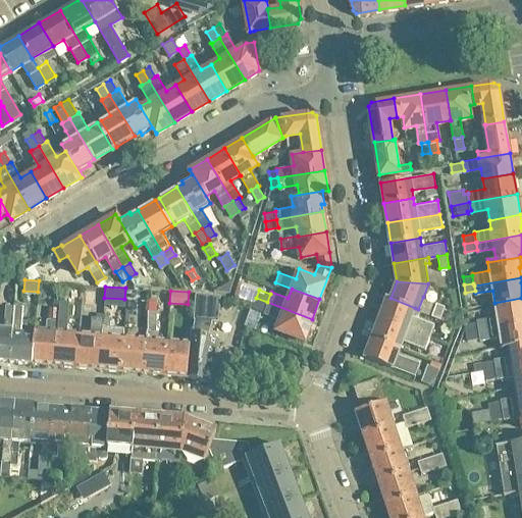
[(265,309),(267,302),(256,298),(235,291),(232,298),(254,305),(256,306),(265,309)]
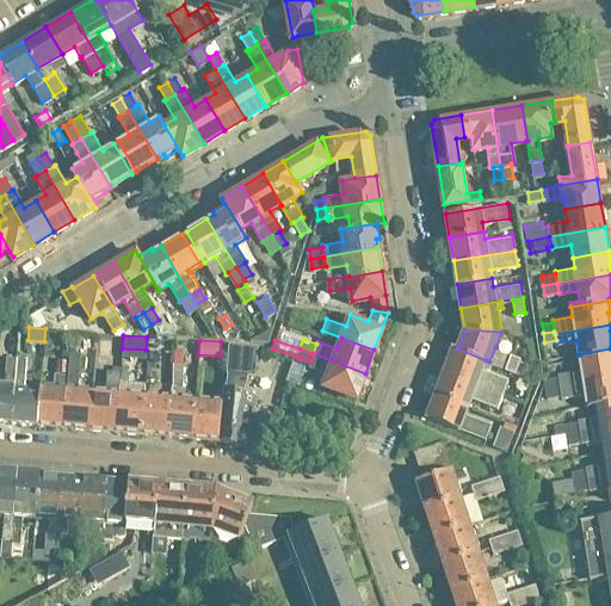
[(261,358),(263,346),(229,342),(226,369),(224,369),(222,397),(218,438),(242,445),(257,394),(246,390),(248,372),(255,373),(257,358),(261,358)]
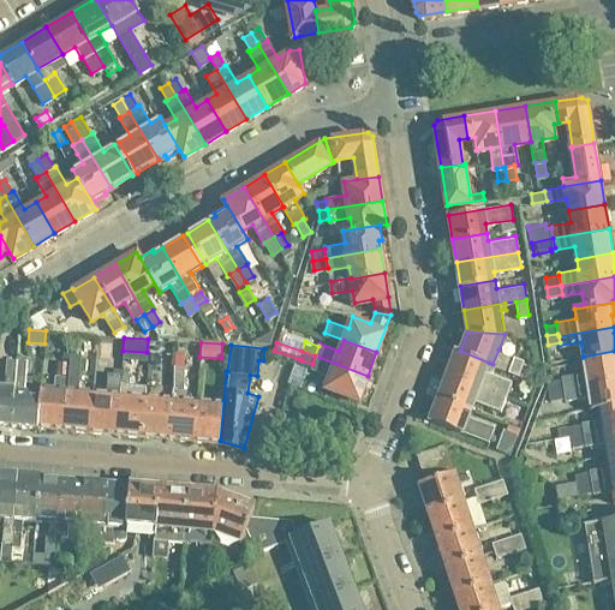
[(512,380),(485,370),(489,363),(460,351),(455,348),(447,372),(506,395),(512,380)]
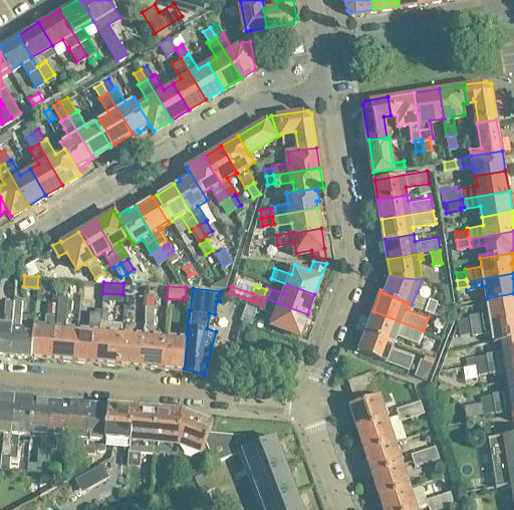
[(474,321),(513,314),(513,293),(487,298),(489,308),(472,311),(474,321)]
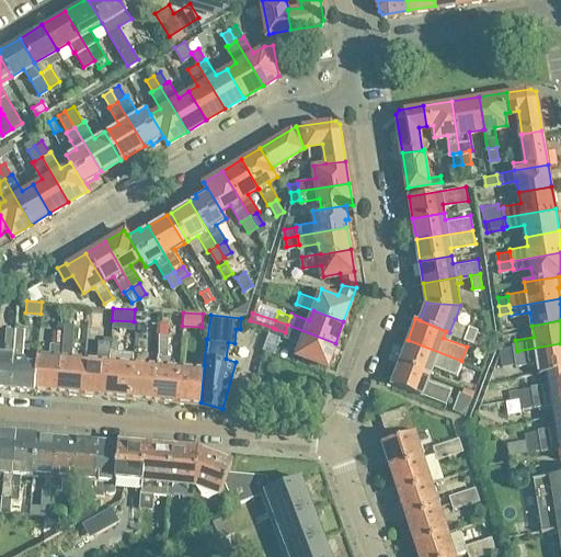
[(81,393),(84,355),(71,354),(73,324),(65,324),(63,342),(58,390),(81,393)]
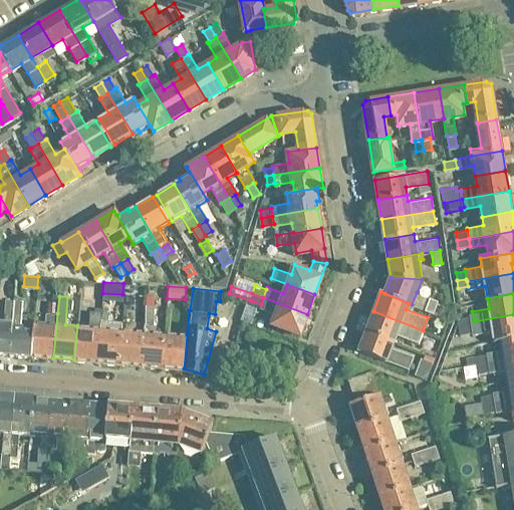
[(0,352),(9,354),(15,298),(14,298),(14,297),(5,297),(4,322),(0,321),(0,352)]
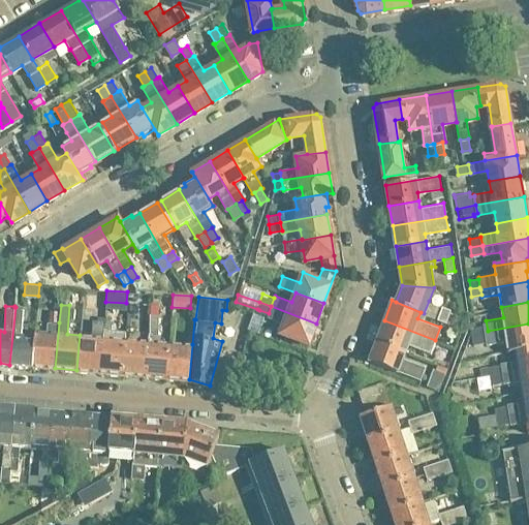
[(280,333),(309,343),(316,323),(271,306),(269,313),(268,315),(284,322),(280,333)]
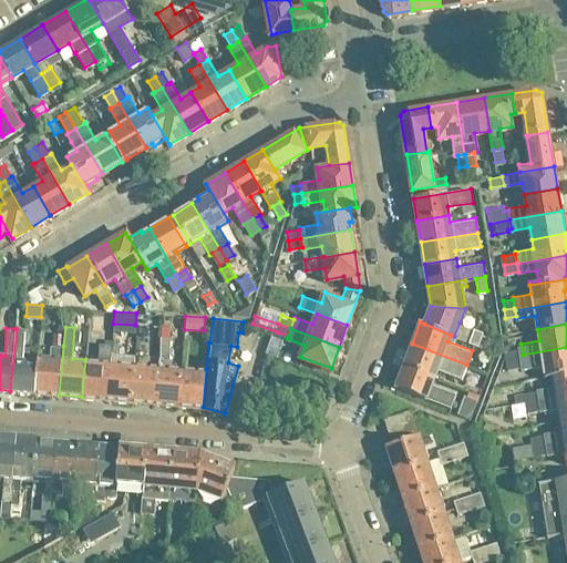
[(473,328),(468,341),(477,345),(483,331),(473,328)]
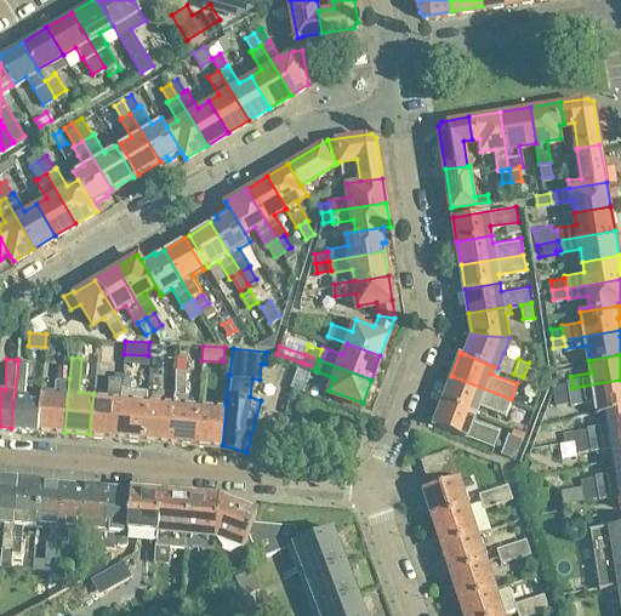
[(38,429),(41,393),(40,393),(24,392),(27,360),(18,360),(11,428),(38,429)]
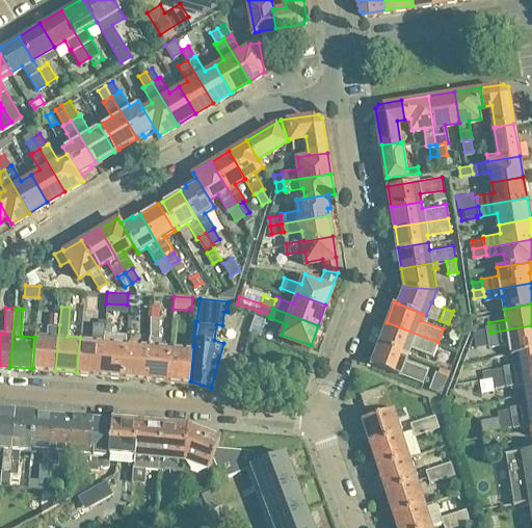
[(150,315),(150,327),(149,334),(159,334),(160,315),(150,315)]
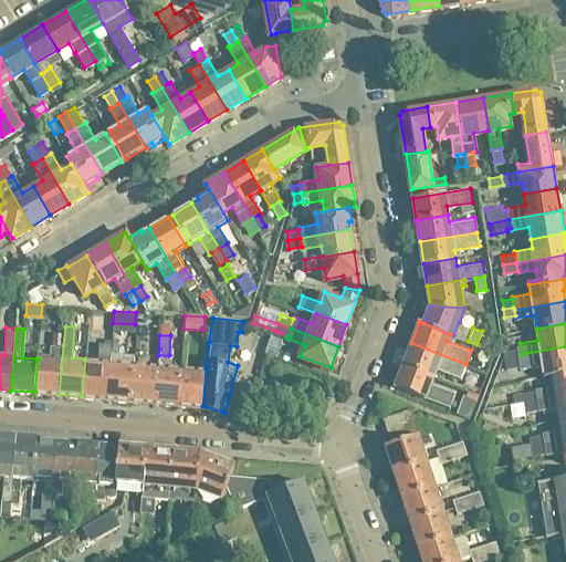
[(106,398),(112,341),(113,341),(113,336),(105,336),(104,341),(98,341),(97,360),(85,358),(82,396),(106,398)]
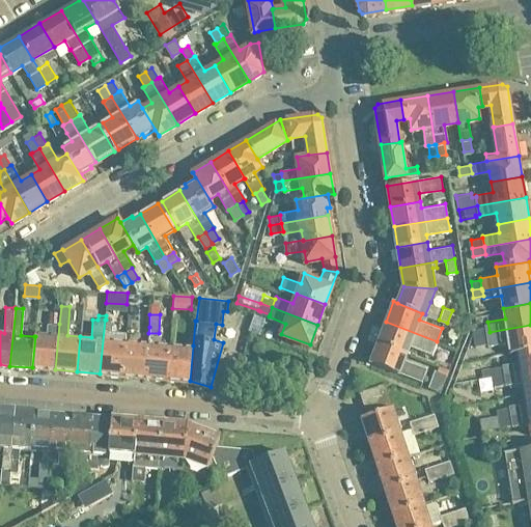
[(122,376),(126,340),(126,330),(108,330),(108,328),(111,328),(111,320),(106,320),(105,320),(100,373),(122,376)]
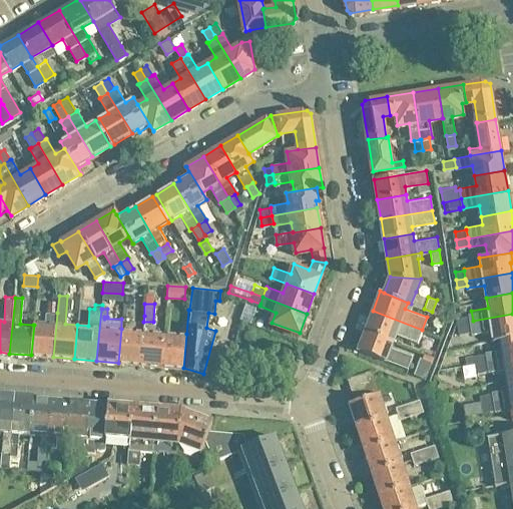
[(422,330),(373,311),(366,330),(393,340),(395,333),(418,342),(422,330)]
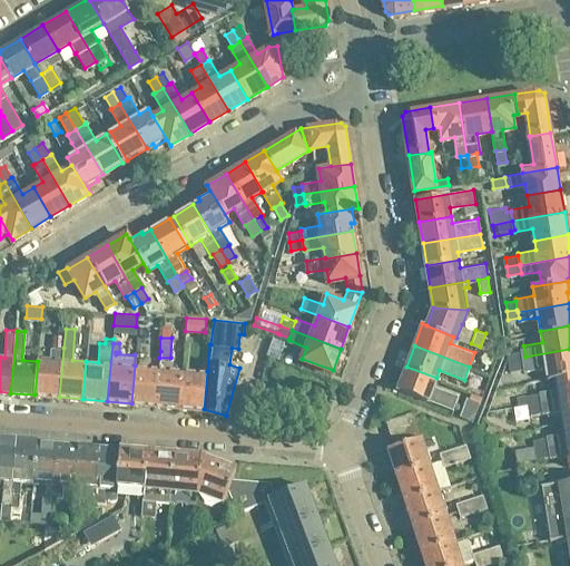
[(59,397),(64,348),(51,347),(50,359),(38,358),(37,361),(38,361),(35,394),(59,397)]
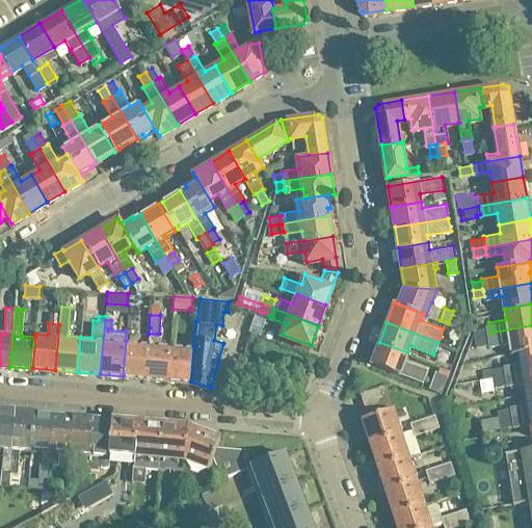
[(531,346),(531,325),(490,333),(491,343),(509,341),(511,350),(531,346)]
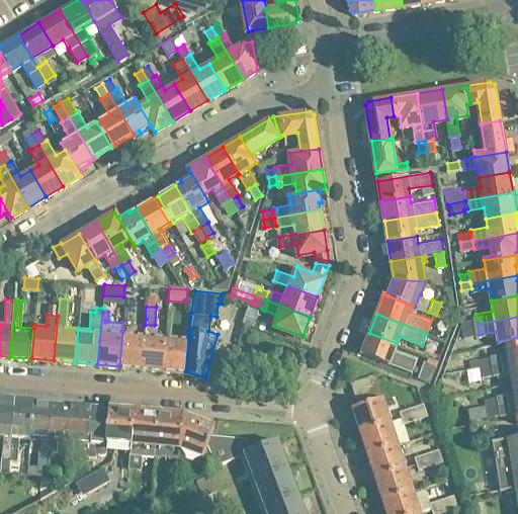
[(462,320),(461,323),(462,328),(475,326),(472,318),(462,320)]
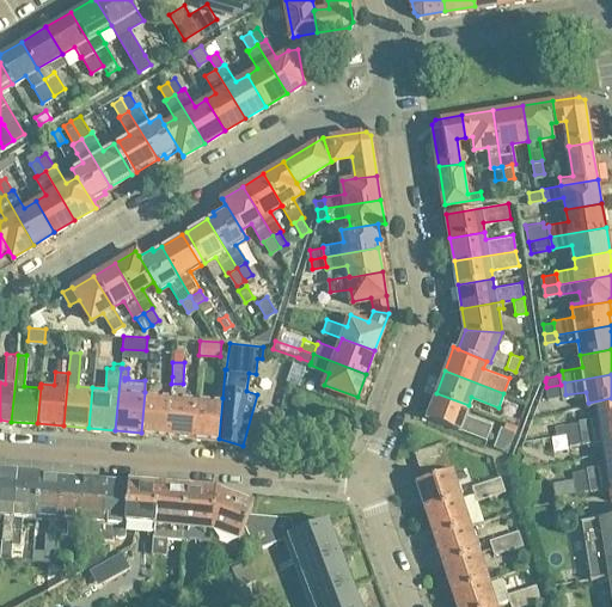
[(166,434),(170,394),(171,384),(172,376),(163,376),(160,393),(145,392),(141,433),(166,434)]
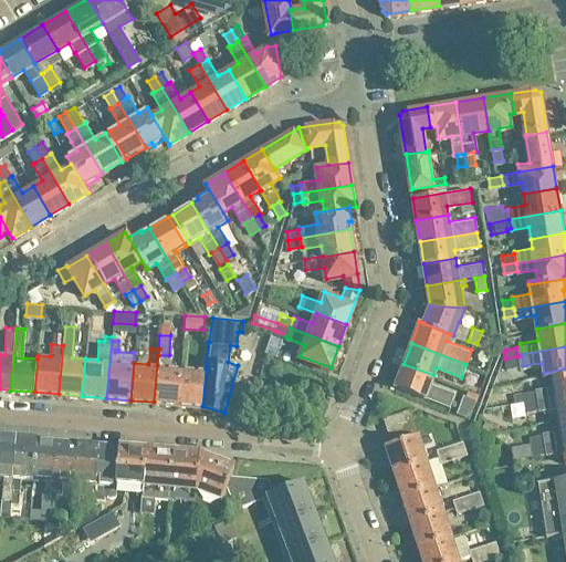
[(519,356),(505,358),(506,367),(520,365),(519,356)]
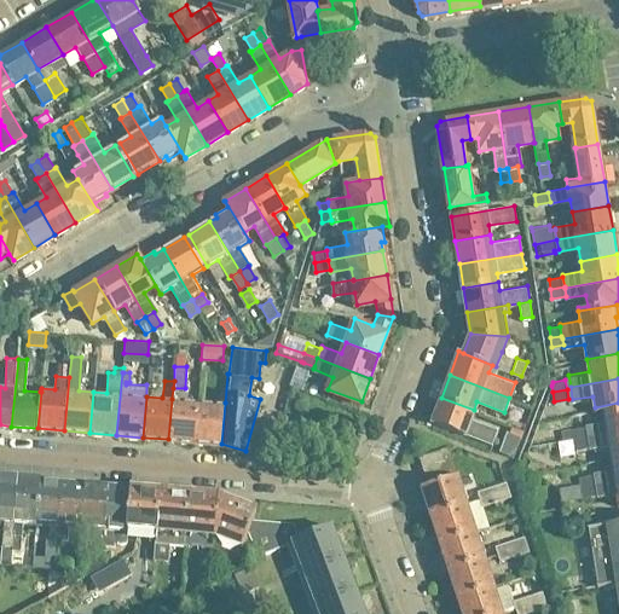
[(497,428),(470,418),(474,410),(441,398),(432,421),(491,442),(497,428)]
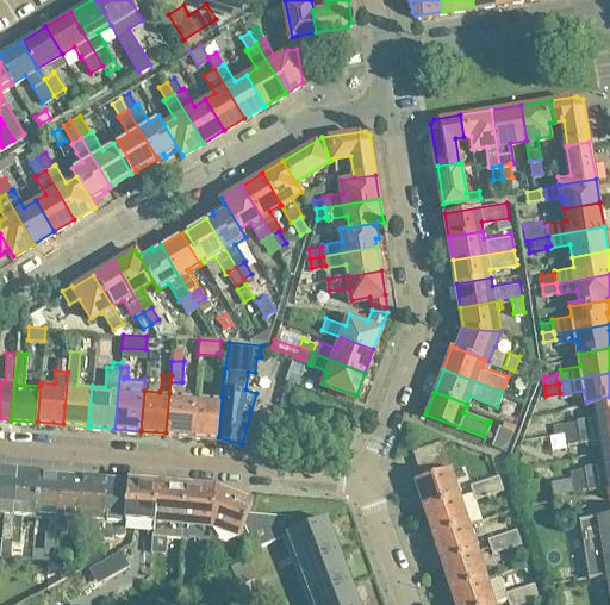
[(192,435),(195,395),(169,393),(166,432),(192,435)]
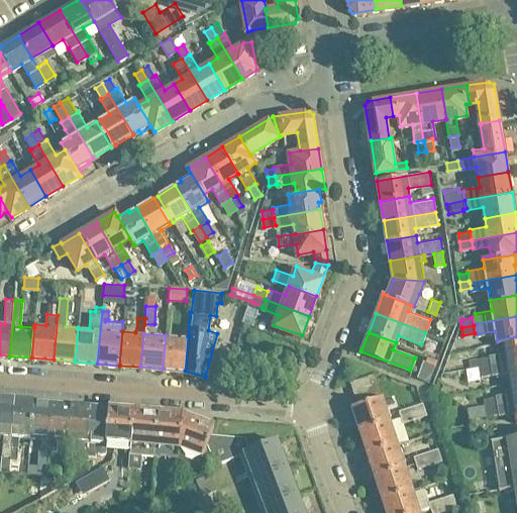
[(163,369),(184,371),(185,371),(188,336),(166,335),(163,369)]
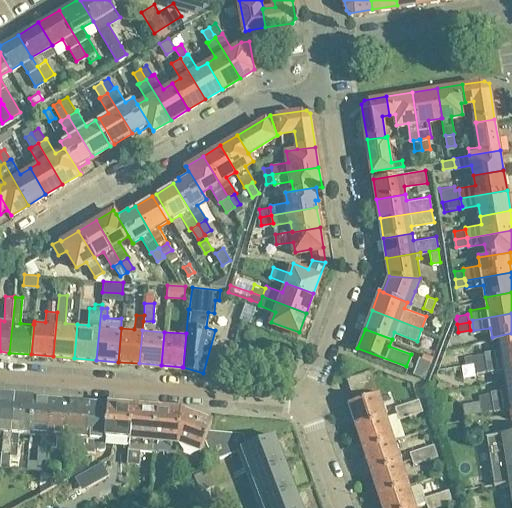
[(511,354),(511,333),(492,337),(494,347),(484,348),(484,352),(485,359),(511,354)]
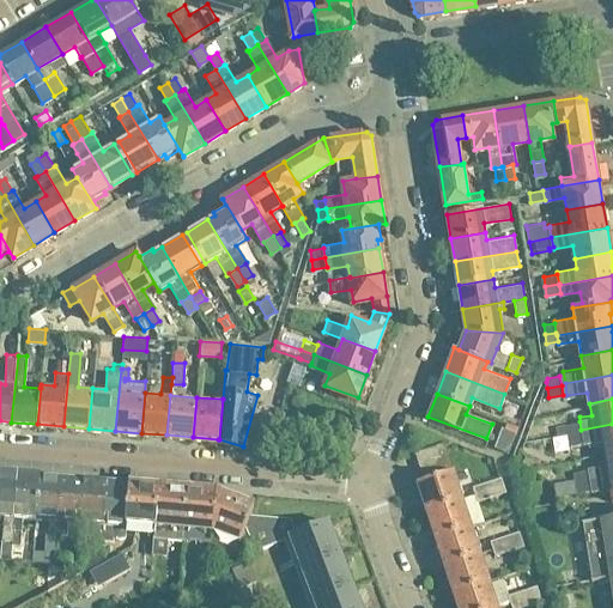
[(507,420),(504,427),(516,431),(519,424),(507,420)]
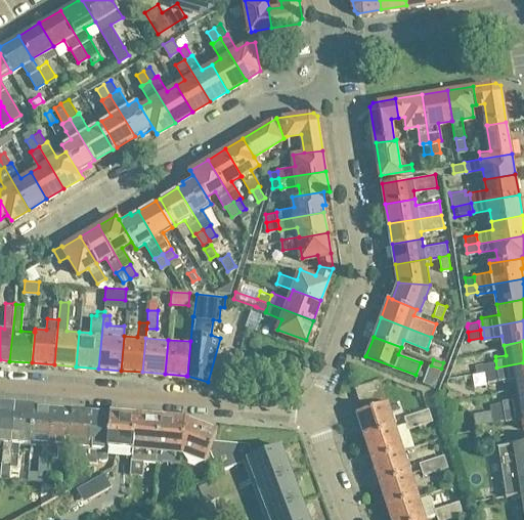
[(495,360),(483,362),(485,371),(497,369),(496,367),(495,360)]
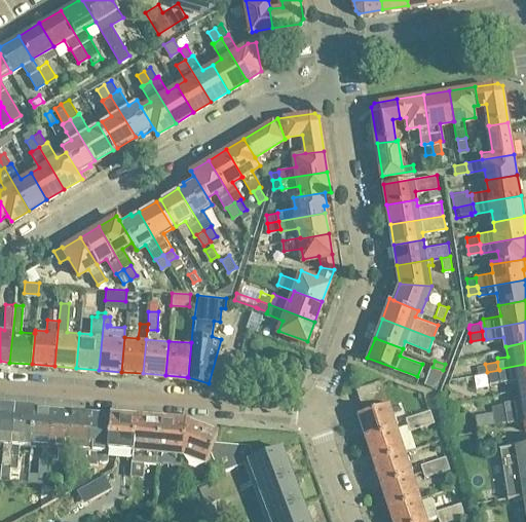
[(525,364),(498,369),(499,370),(500,379),(500,380),(519,377),(520,386),(525,384),(525,364)]
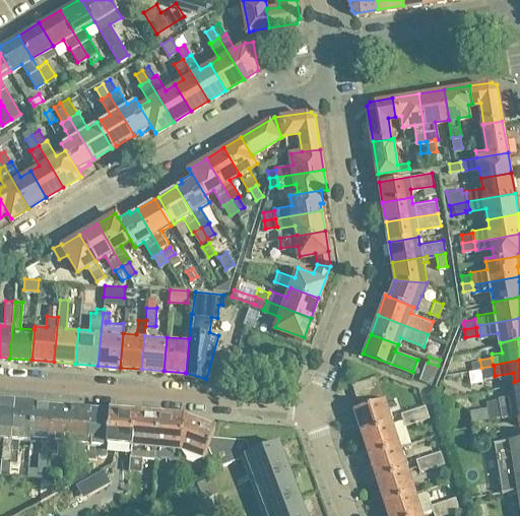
[(495,375),(494,366),(481,368),(482,377),(495,375)]
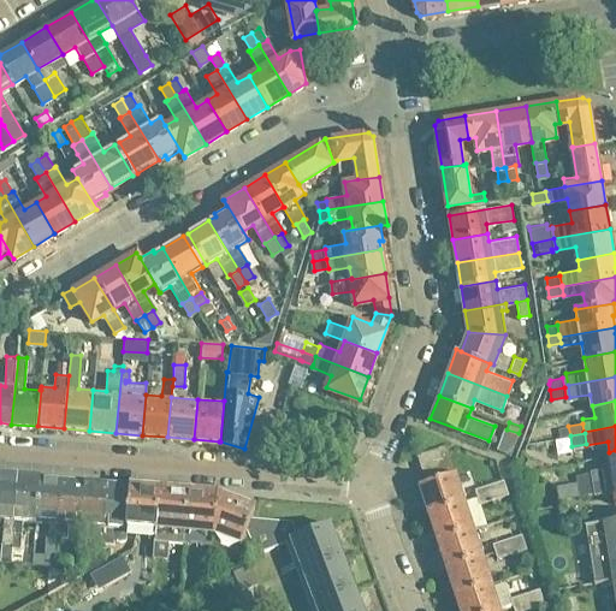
[(450,457),(445,444),(418,452),(422,467),(450,457)]
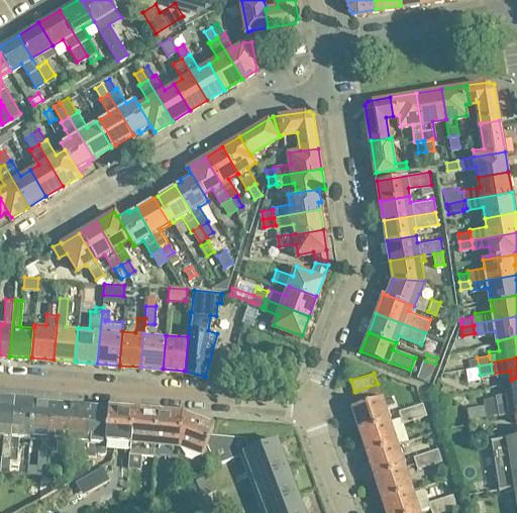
[(516,399),(516,378),(511,380),(513,391),(495,394),(495,395),(497,403),(516,399)]
